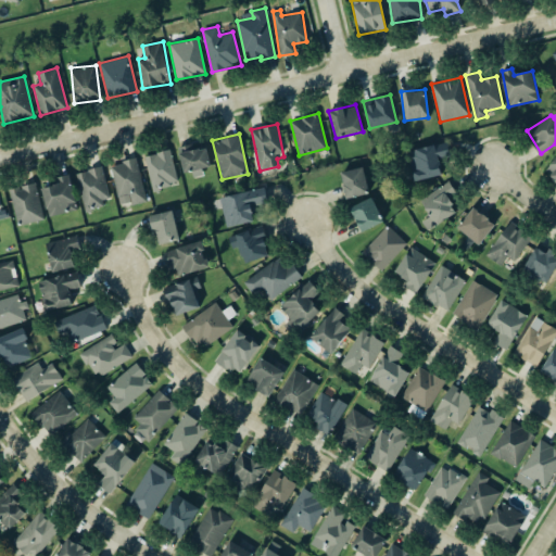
[(442,176),(441,165),(449,164),(446,143),(408,149),(413,180),(442,176)]
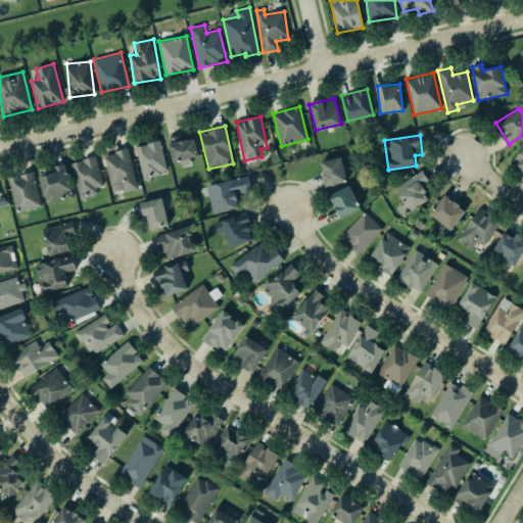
[(173,162),(180,161),(181,167),(191,165),(189,158),(197,156),(193,137),(169,141),(173,162)]
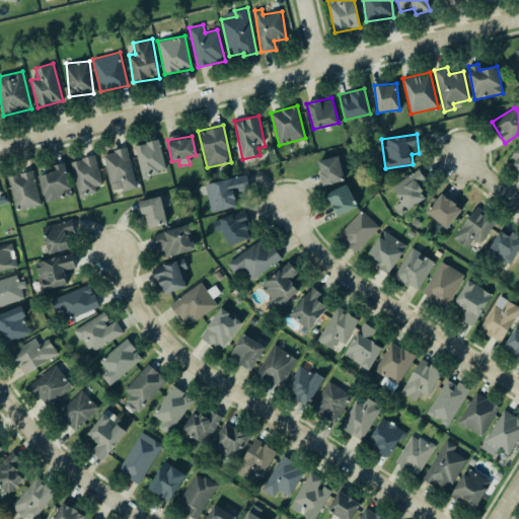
[(141,177),(165,171),(159,140),(135,145),(141,177)]
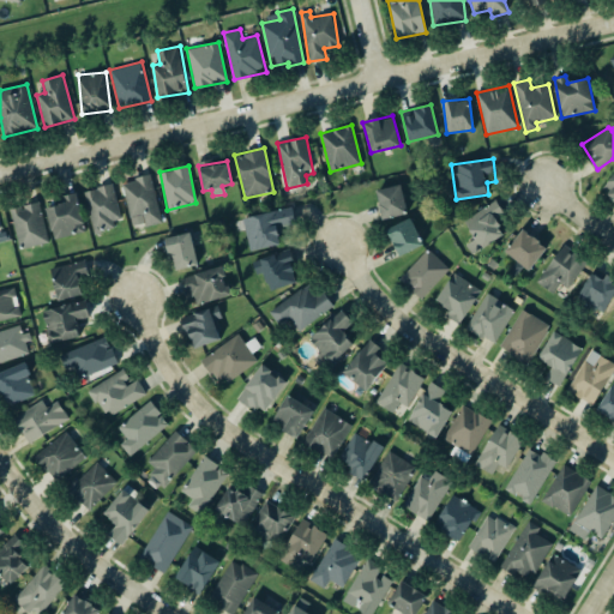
[(613,173),(600,188),(613,200),(613,173)]
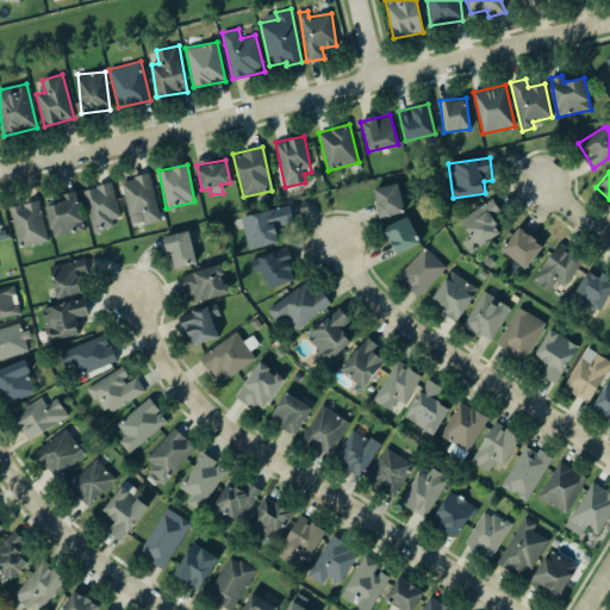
[(120,181),(132,226),(161,218),(149,174),(120,181)]
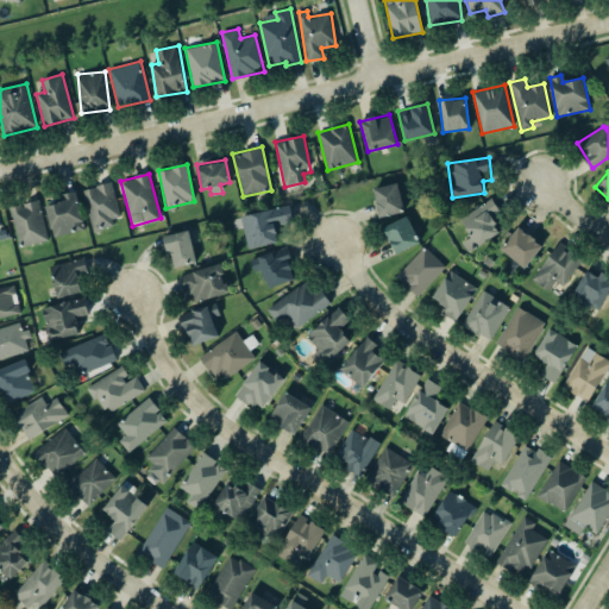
[(120,223),(111,183),(82,189),(92,228),(120,223)]
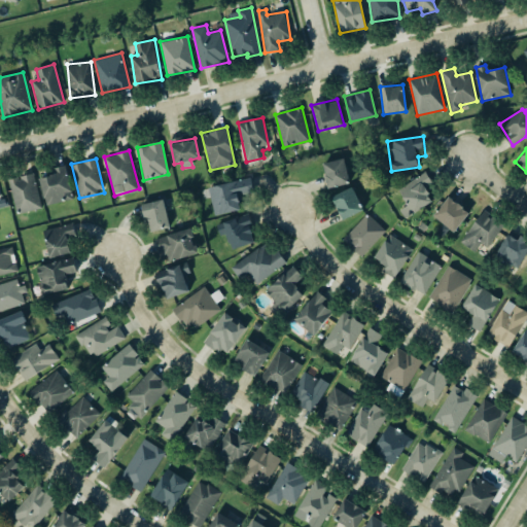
[(350,183),(345,159),(322,163),(327,188),(350,183)]
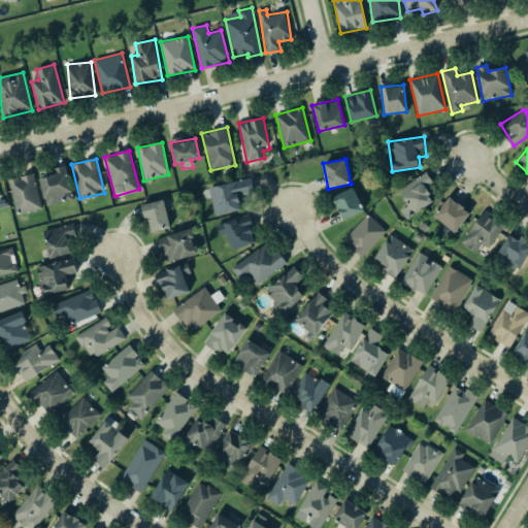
[(40,178),(45,205),(73,199),(66,165),(51,169),(53,175),(40,178)]
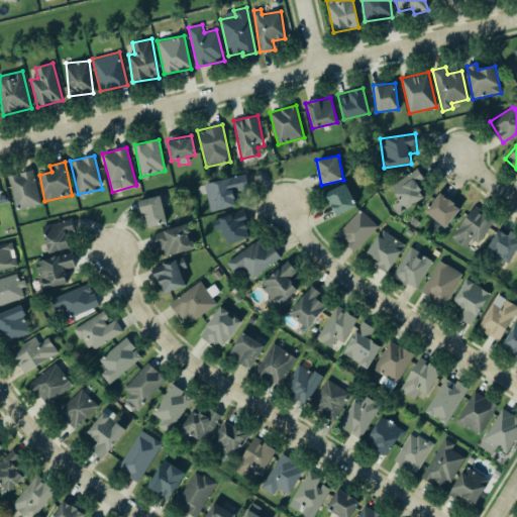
[(425,197),(417,184),(424,180),(418,169),(390,185),(399,200),(392,205),(397,214),(425,197)]
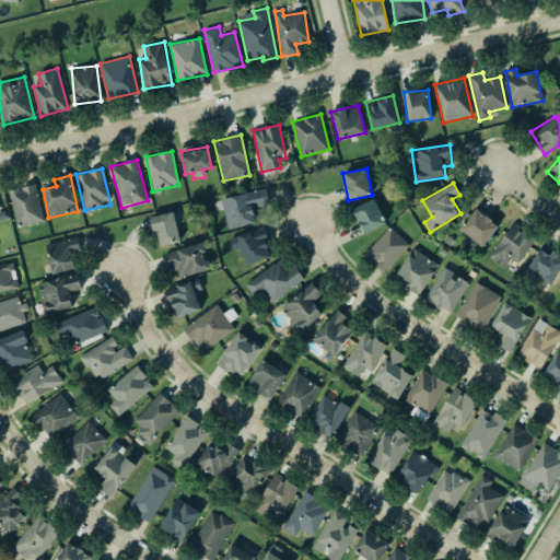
[(44,220),(35,184),(9,190),(19,226),(44,220)]
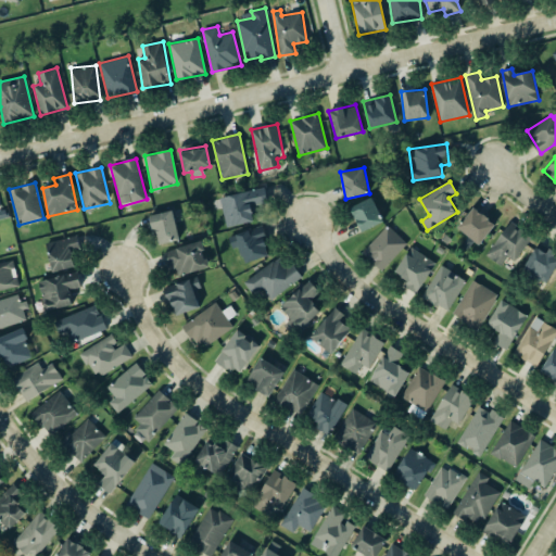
[(219,198),(226,227),(254,220),(251,207),(267,203),(264,187),(219,198)]
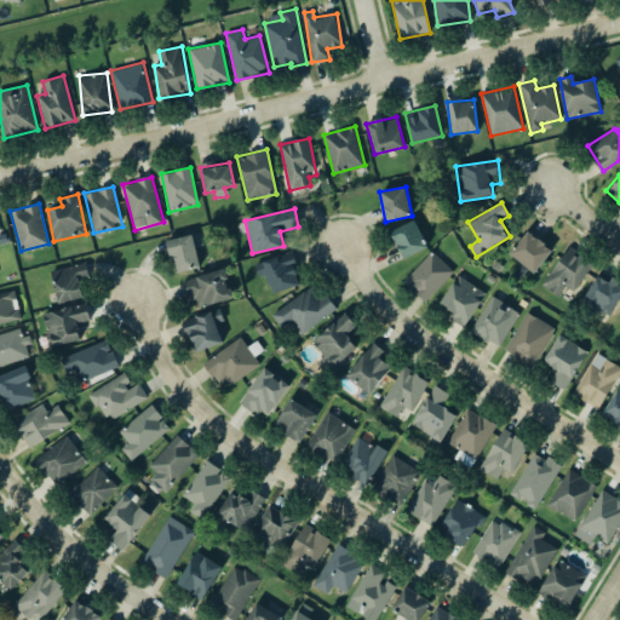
[(391,230),(402,258),(428,248),(415,220),(391,230)]
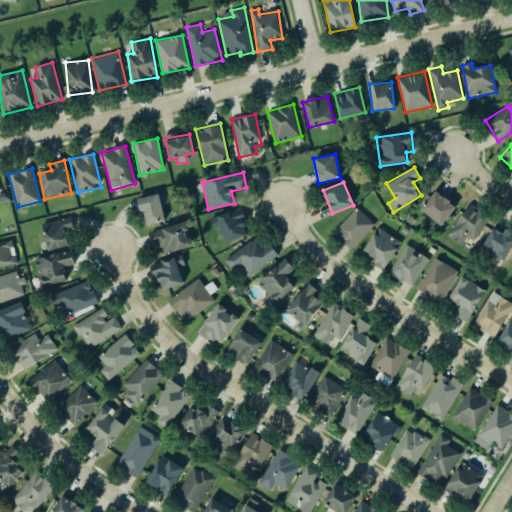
[(420,210),(442,225),(456,206),(435,190),(420,210)]
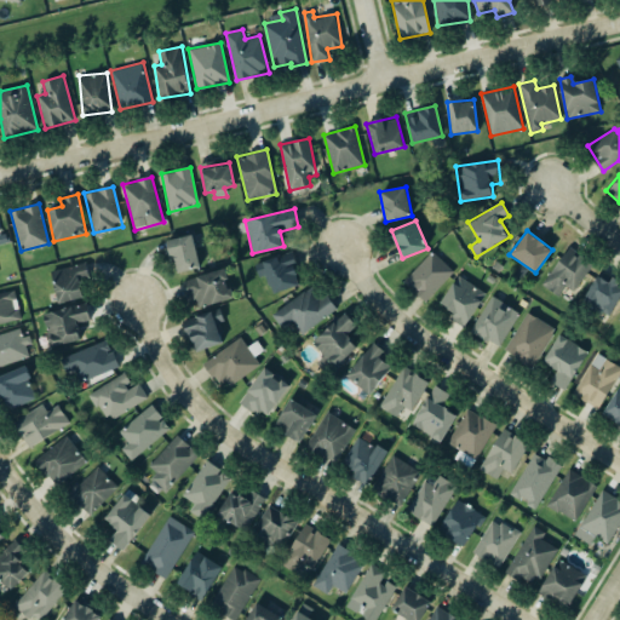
[(200,267),(193,234),(168,240),(176,273),(200,267)]
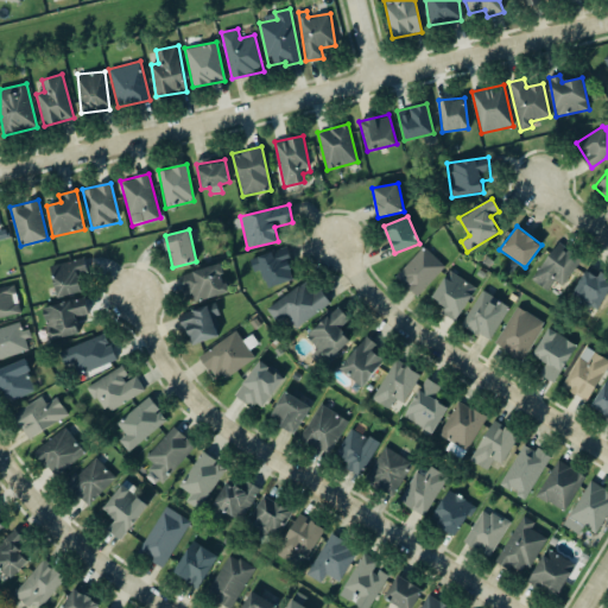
[(582,260),(557,241),(531,278),(556,296),(582,260)]
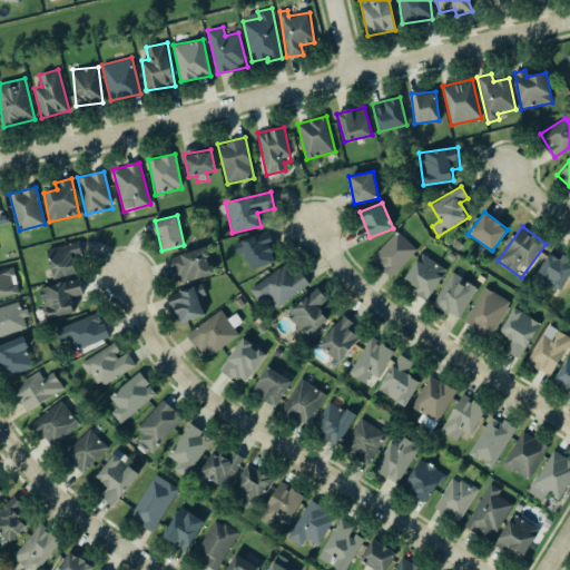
[(371,259),(391,277),(416,249),(396,231),(371,259)]
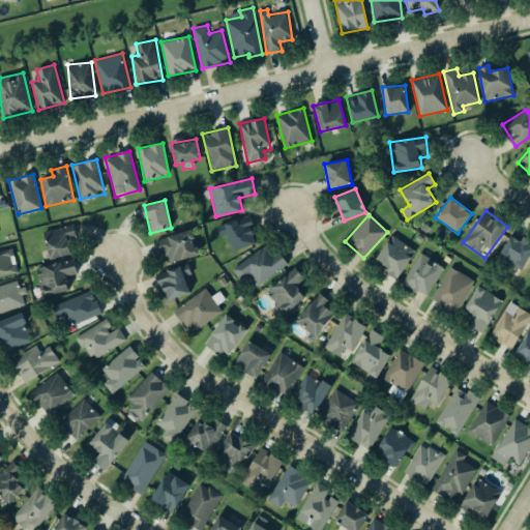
[(221,236),(231,235),(233,249),(256,245),(251,217),(218,222),(221,236)]
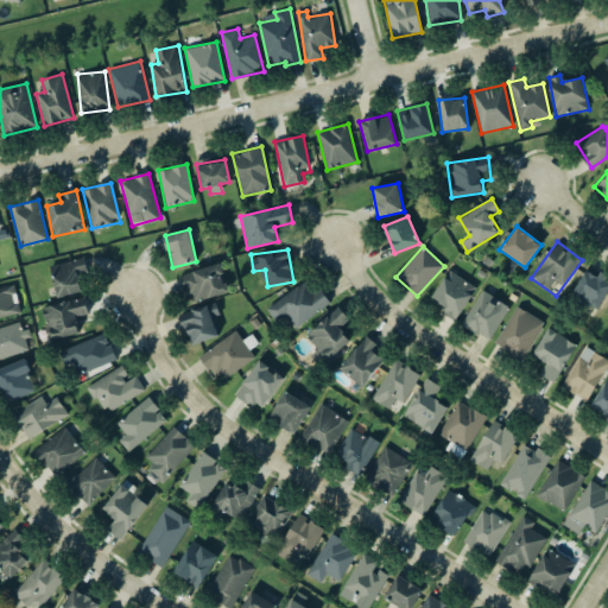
[(50,265),(56,297),(87,291),(80,259),(50,265)]
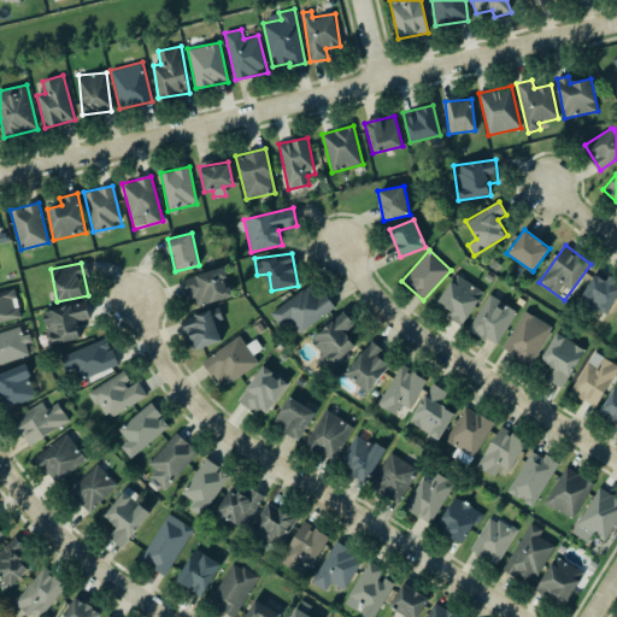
[(184,278),(192,307),(230,297),(224,278),(227,277),(224,268),(184,278)]
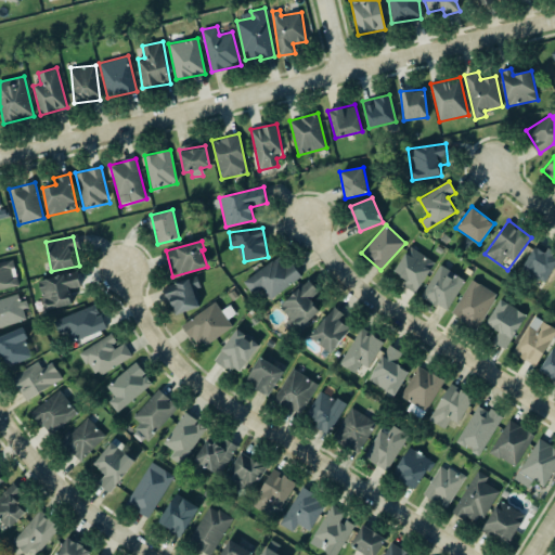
[(544,285),(554,266),(554,253),(537,243),(520,271),(544,285)]
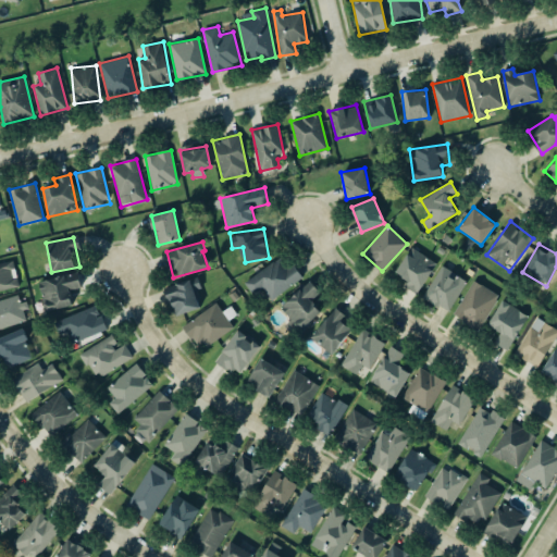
[(436,263),(410,247),(395,272),(408,280),(405,286),(418,294),(436,263)]
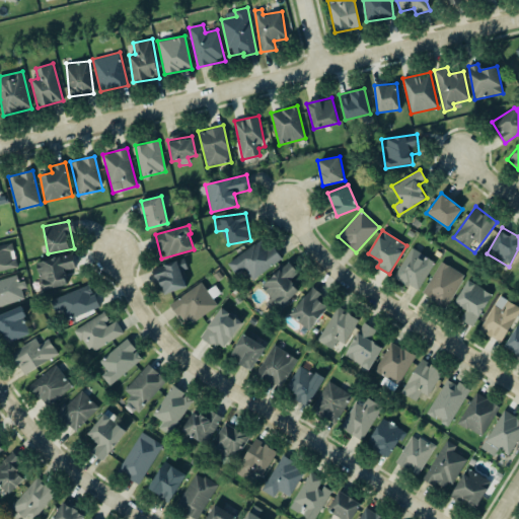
[(283,261),(274,245),(267,249),(263,241),(227,261),(234,274),(244,268),(251,279),(283,261)]
